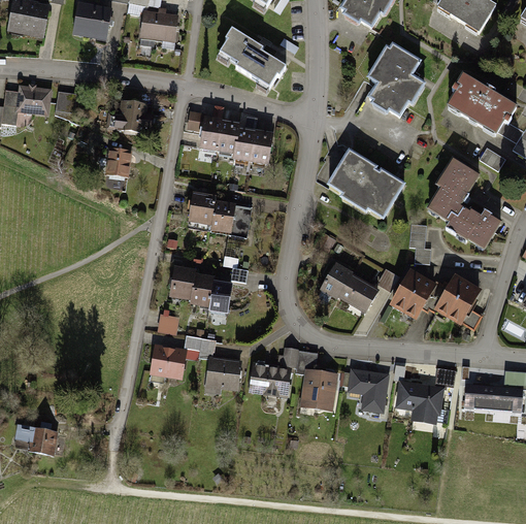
[(46,4),(20,0),(12,0),(8,30),(42,35),(46,4)]
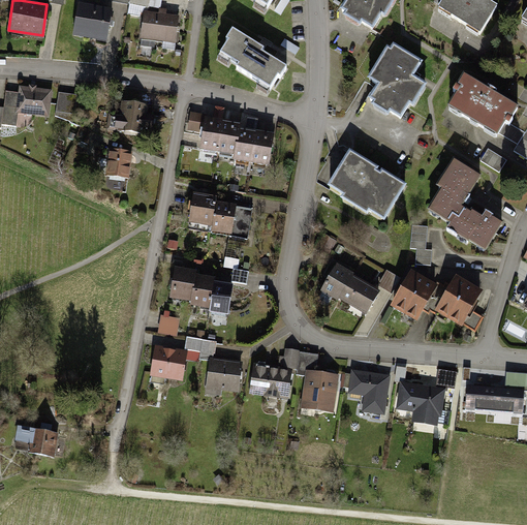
[(251,0),(266,8),(271,0),(251,0)]
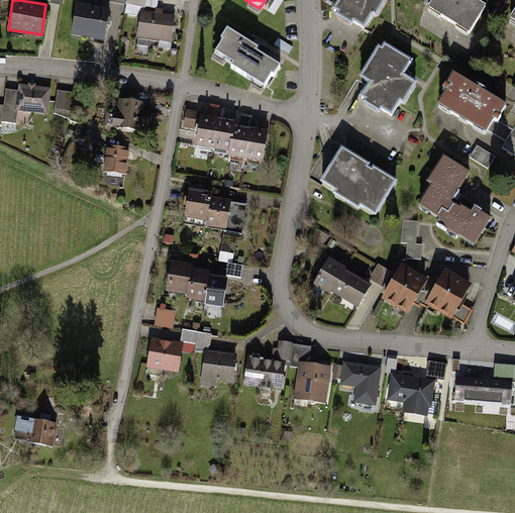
[(336,0),(330,10),(365,30),(382,0),(336,0)]
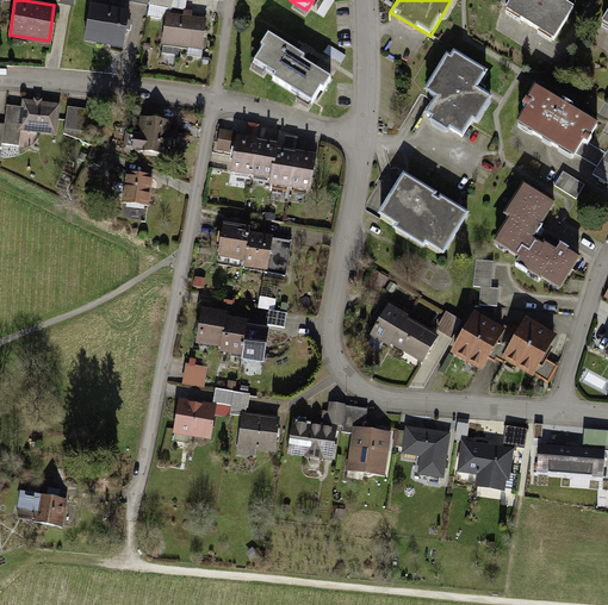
[(571,6),(560,0),(510,0),(504,10),(552,38),(571,6)]
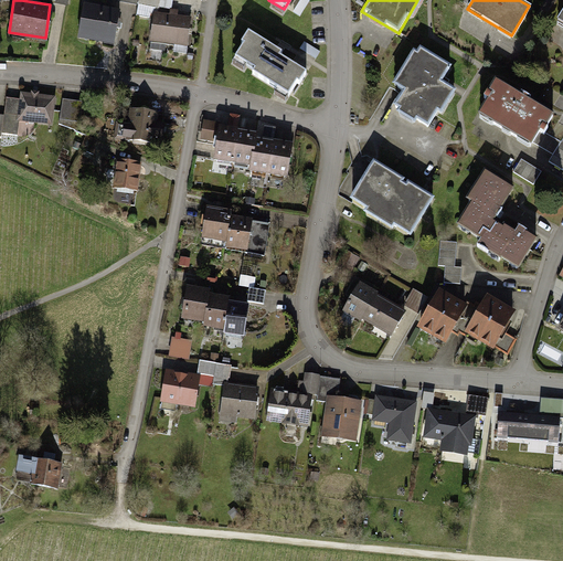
[(118,12),(83,6),(77,34),(114,41),(118,12)]
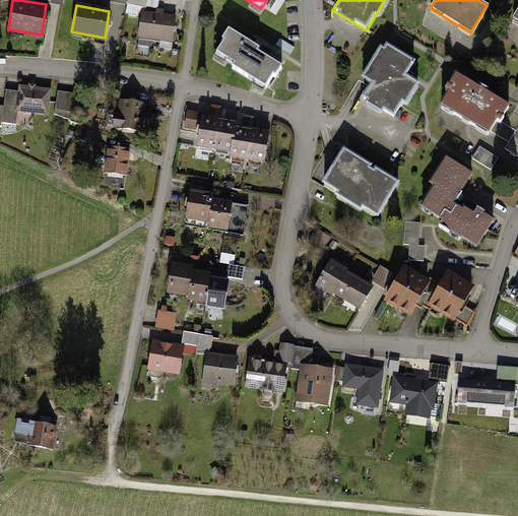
[(175,16),(141,12),(139,36),(172,40),(175,16)]
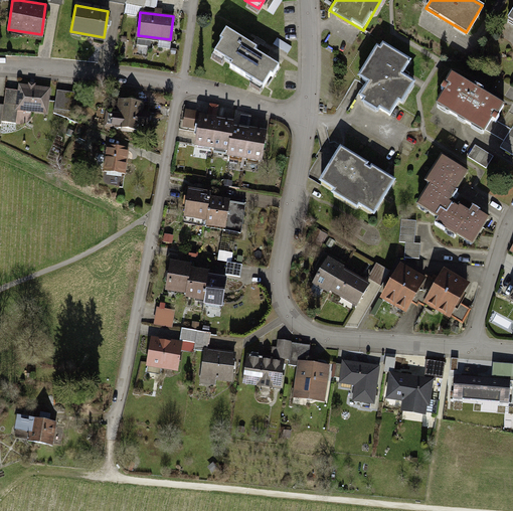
[(254,47),(223,27),(217,38),(220,40),(211,54),(263,87),(276,66),(251,50),(254,47)]
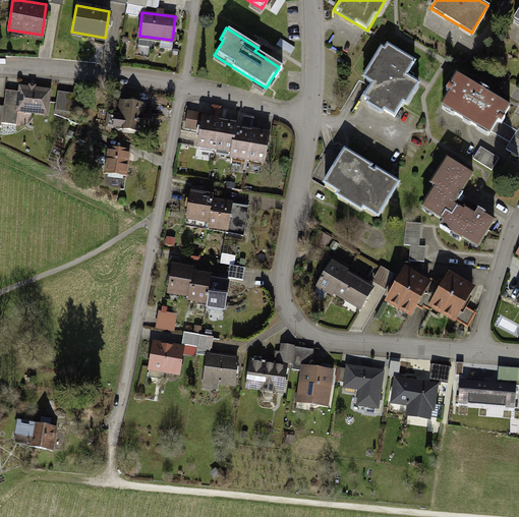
[(383,49),(379,47),(361,78),(370,84),(360,99),(393,117),(400,102),(405,105),(416,82),(404,75),(412,60),(385,45),(383,49)]
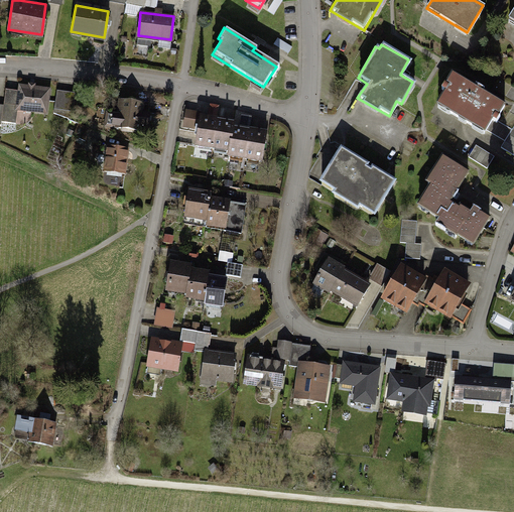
[(503,104),(451,74),(432,106),(483,134),(486,129),(504,139),(500,146),(513,154),(513,151),(513,121),(510,127),(495,119),(503,104)]
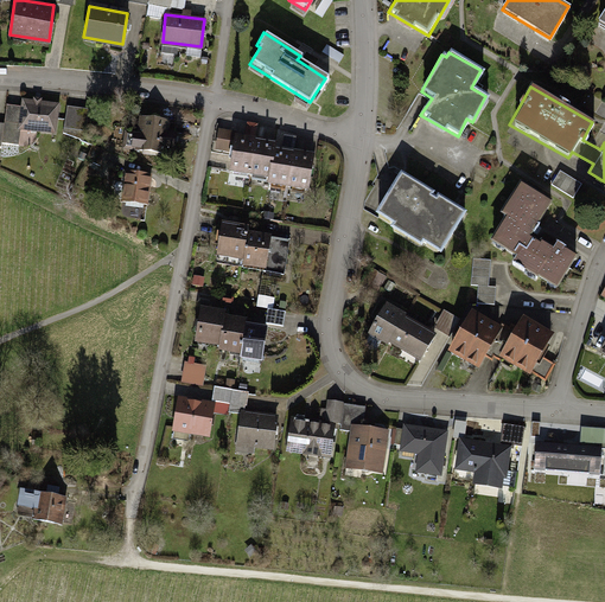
[(58,102),(23,97),(19,128),(55,132),(58,102)]
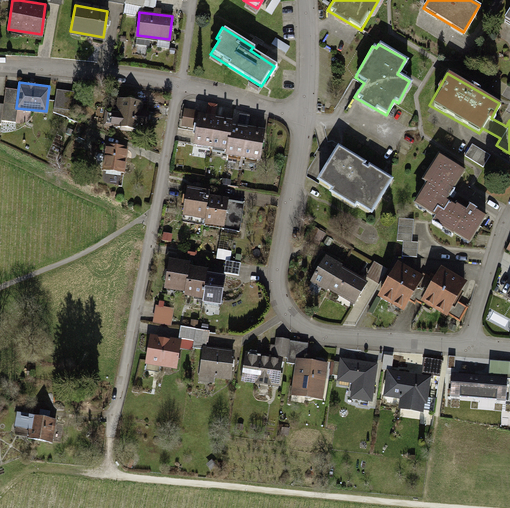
[(16,88),(4,87),(1,118),(14,119),(16,88)]
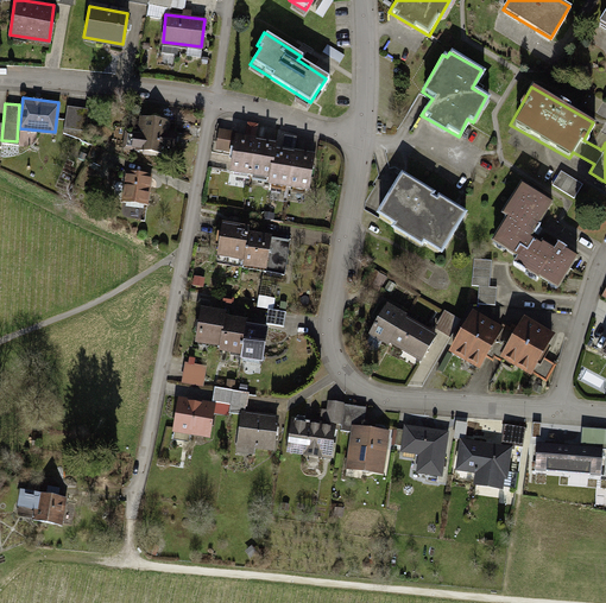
[(87,107),(68,105),(64,126),(84,128),(87,107)]
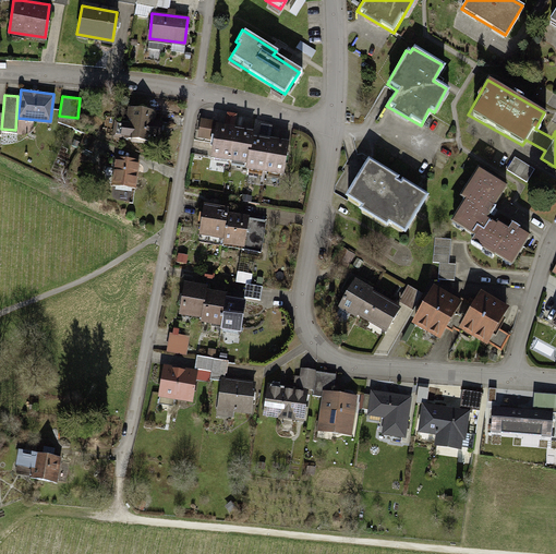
[(155,110),(130,108),(128,122),(120,121),(118,139),(145,142),(146,134),(157,135),(159,121),(154,121),(155,110)]
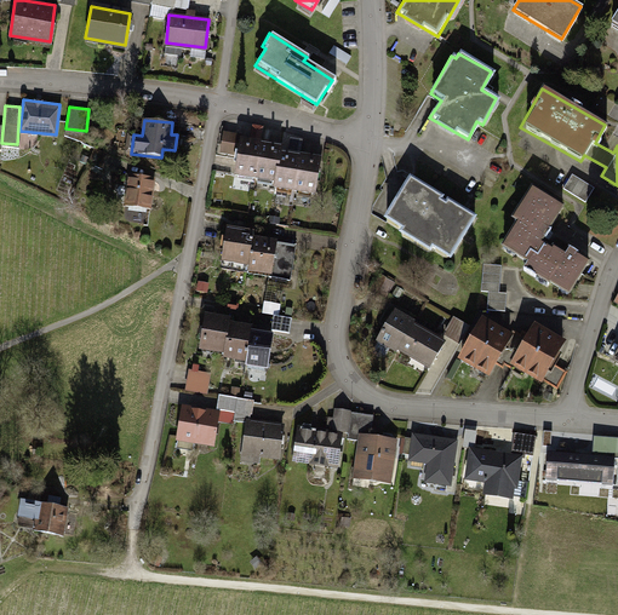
[(236,132),(223,131),(219,150),(234,153),(236,132)]
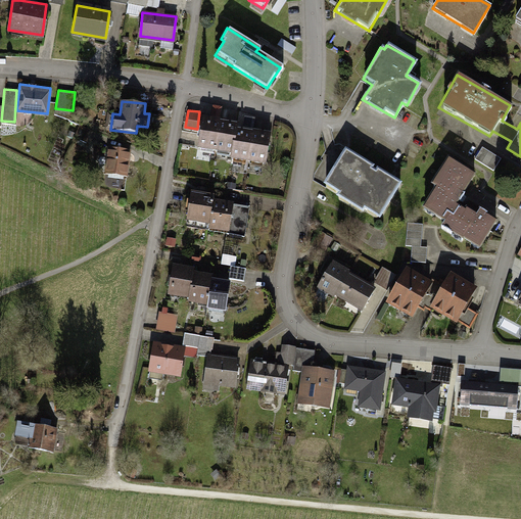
[(233,122),(201,115),(196,145),(228,151),(233,122)]
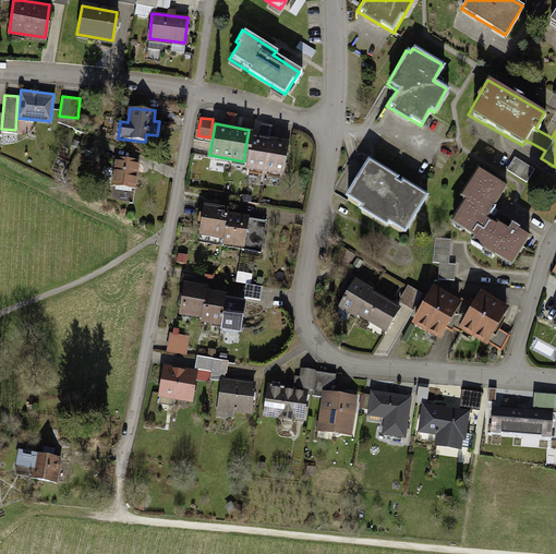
[(289,143),(252,136),(246,168),(283,173),(289,143)]
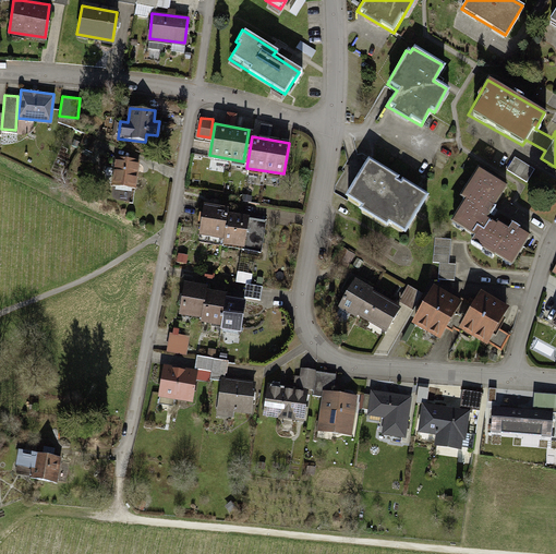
[(534,168),(515,155),(506,167),(527,180),(534,168)]
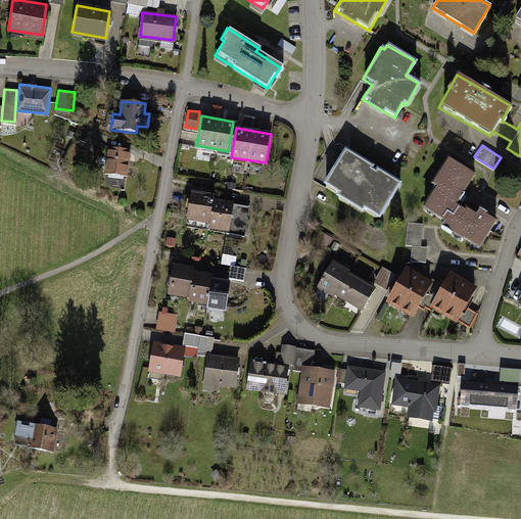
[(129,150),(108,148),(105,173),(126,175),(129,150)]
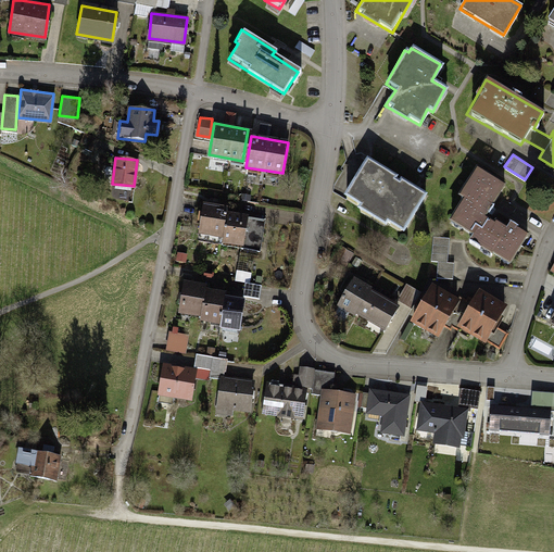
[(425,193),(367,160),(344,198),(402,231),(425,193)]
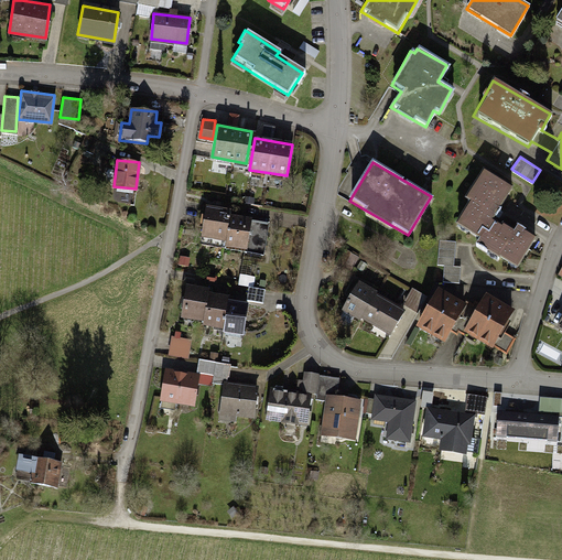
[(510,185),(482,168),(462,200),(467,203),(453,226),(477,240),(474,246),(515,270),(533,239),(515,228),(511,234),(489,221),(510,185)]
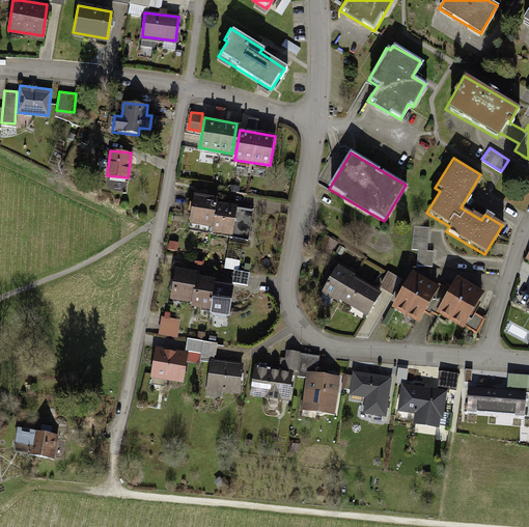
[(213,201),(192,197),(187,223),(207,227),(213,201)]
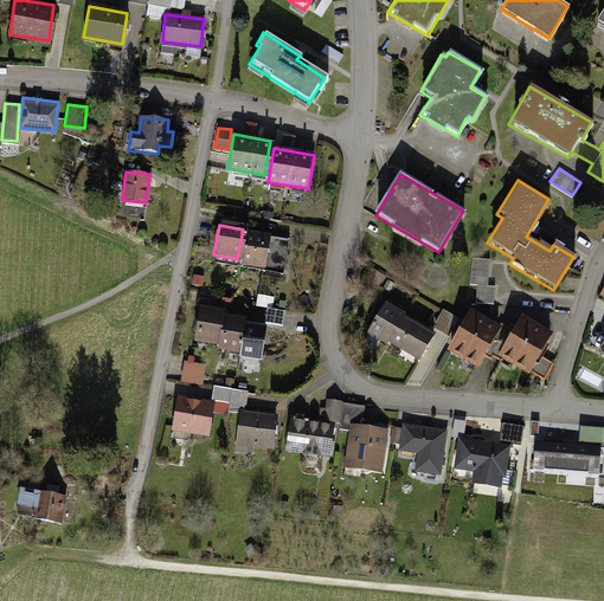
[(287,239),(246,231),(241,263),(281,270),(287,239)]
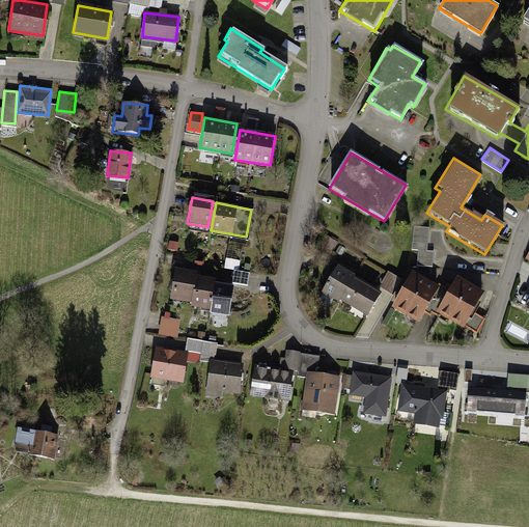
[(425,248),(426,227),(413,226),(412,248),(425,248)]
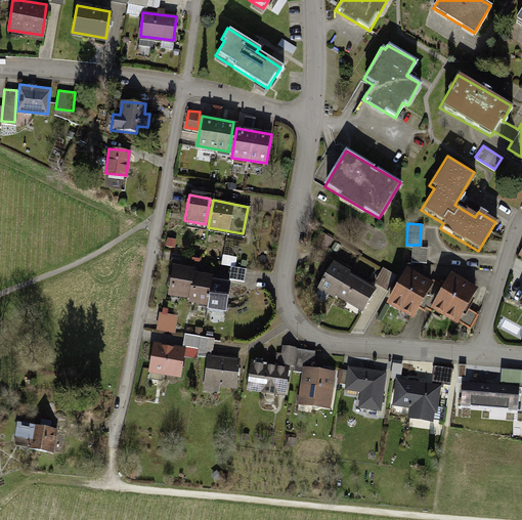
[(426,247),(411,247),(411,261),(425,261),(426,247)]
